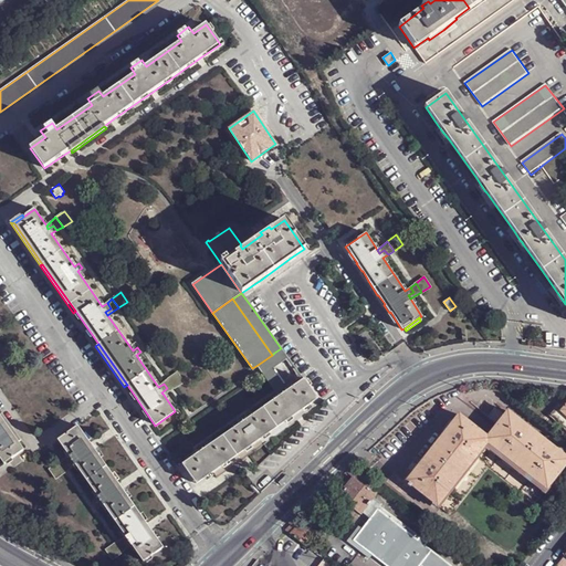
[(261,370),(263,373),(271,368),(284,359),(287,357),(284,353),(281,348),(274,353),(272,355),(258,365),(261,370)]
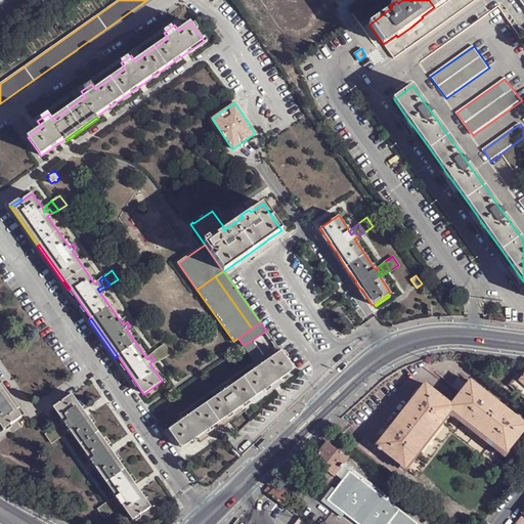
[(278,352),(280,350),(266,331),(263,333),(278,352)]
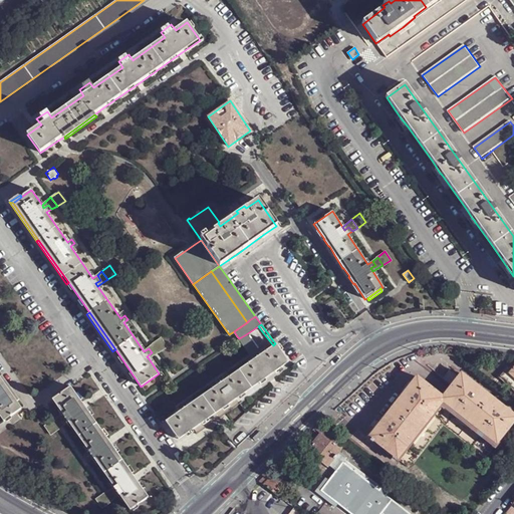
[(288,361),(275,343),(273,345),(260,354),(246,334),(239,338),(253,359),(223,380),(221,376),(214,381),(217,386),(187,407),(184,403),(178,408),(180,411),(165,422),(178,440),(193,429),(197,426),(234,400),(269,375),(288,361)]
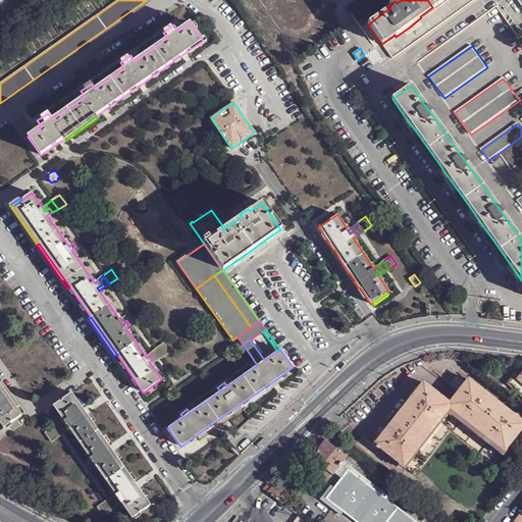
[(163,344),(155,350),(161,358),(169,353),(163,344)]
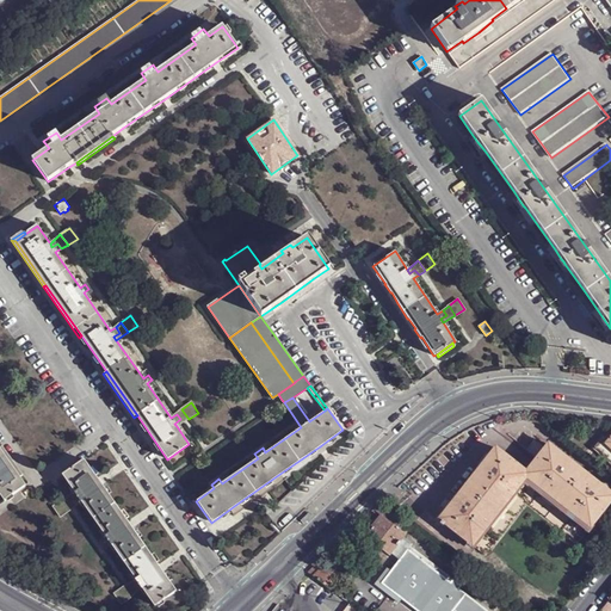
[(177,414),(180,419),(174,424),(177,426),(189,419),(181,409),(177,414)]
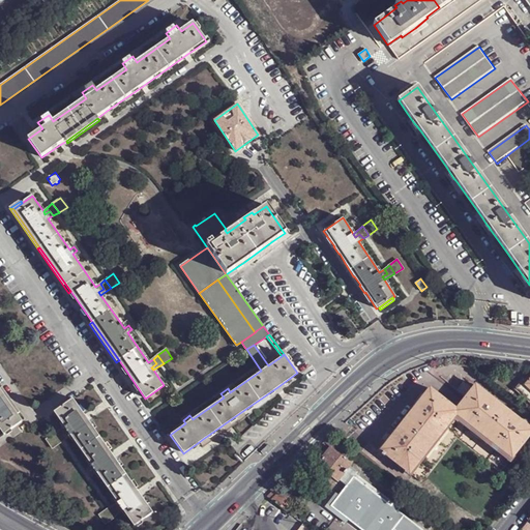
[(529,388),(525,384),(527,382),(524,380),(517,388),(529,401),(529,388)]
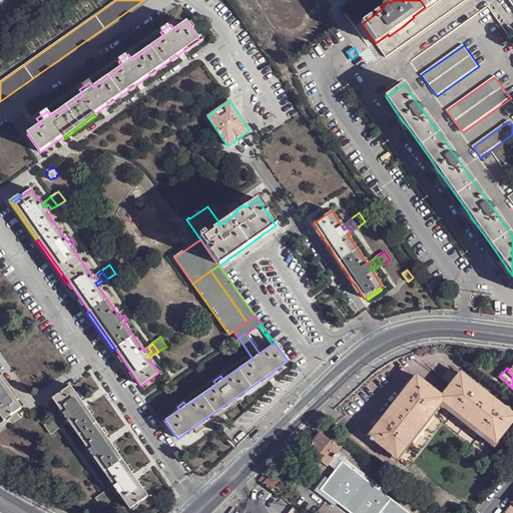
[(442,378),(451,385),(458,376),(449,369),(442,378)]
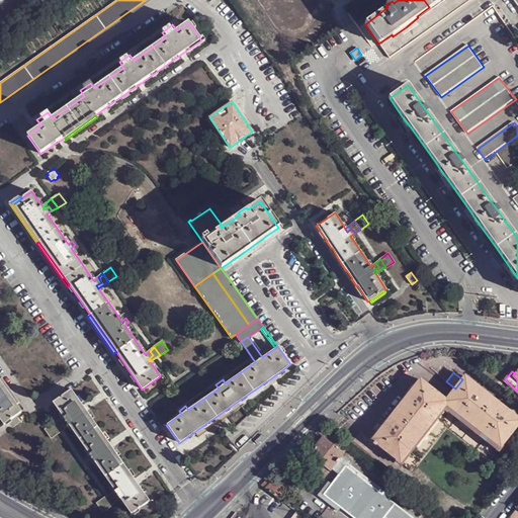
[(517,424),(517,418),(516,416),(505,408),(482,390),(471,382),(464,376),(462,379),(455,389),(446,401),(420,379),(415,384),(407,396),(382,426),(378,432),(372,440),(374,442),(373,443),(375,445),(377,443),(397,459),(399,460),(410,447),(425,427),(440,408),(444,411),(447,413),(447,412),(451,408),(460,415),(473,426),(488,436),(501,447),(503,445),(517,424)]
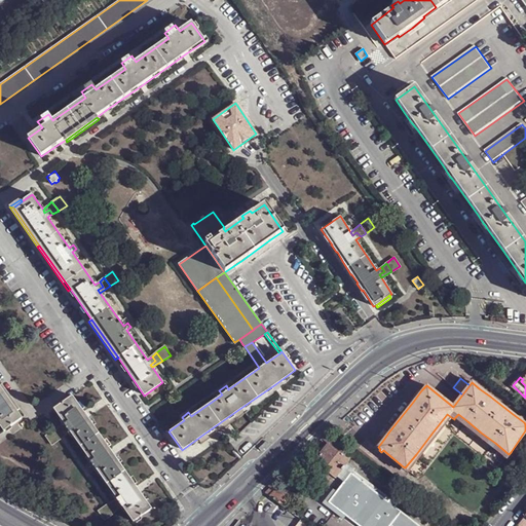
[(2,385),(0,386),(17,412),(20,411),(2,385)]
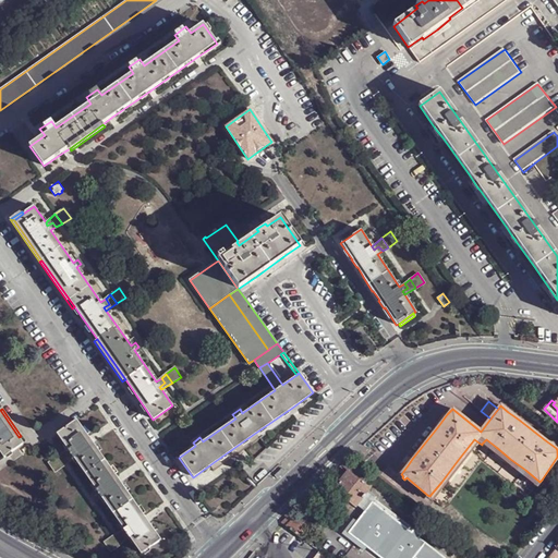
[(0,452),(3,458),(24,444),(19,437),(0,410),(0,452)]
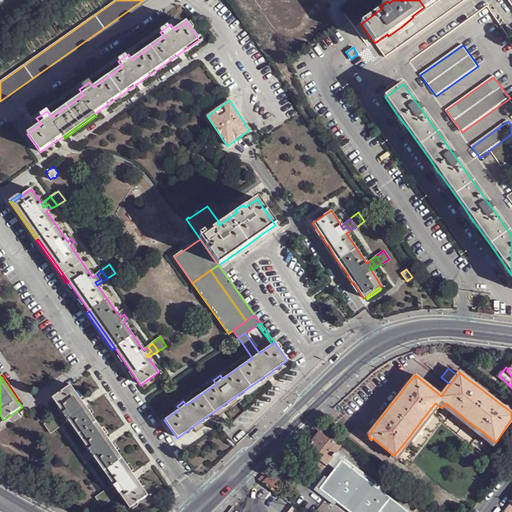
[(70,385),(52,398),(63,414),(65,416),(60,419),(63,423),(68,420),(90,452),(85,455),(88,459),(93,456),(114,486),(109,489),(112,493),(116,490),(118,493),(129,508),(147,496),(134,477),(109,440),(83,404),(70,385)]
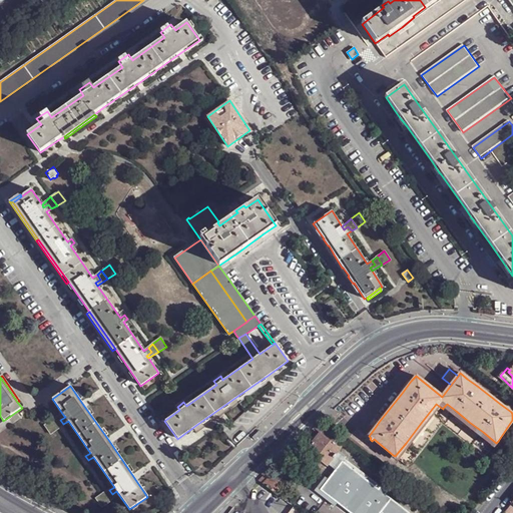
[(421,423),(425,427),(440,407),(436,404),(421,423)]
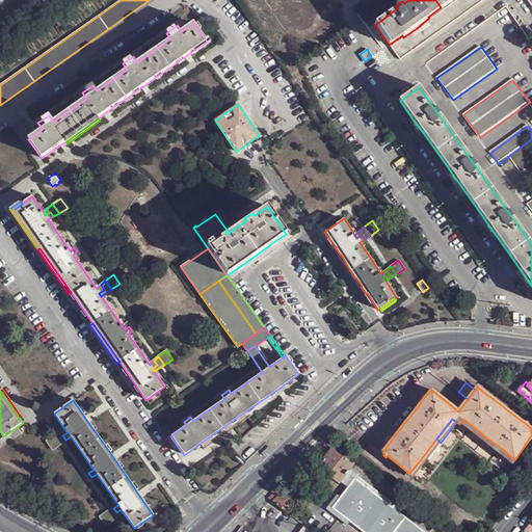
[(470,431),(473,426),(463,419),(459,423),(470,431)]
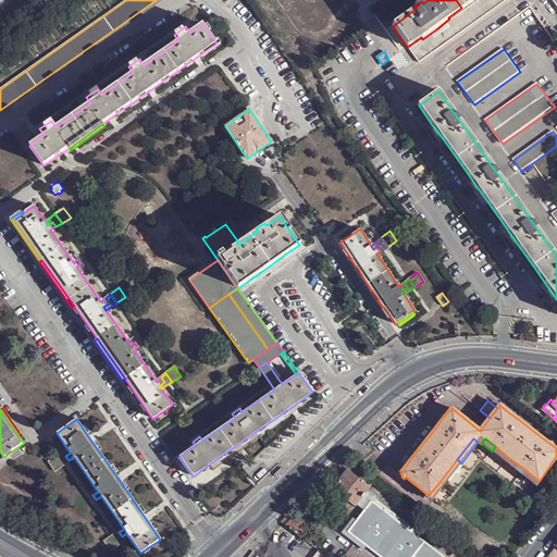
[(509,458),(495,446),(492,452),(506,462),(509,458)]
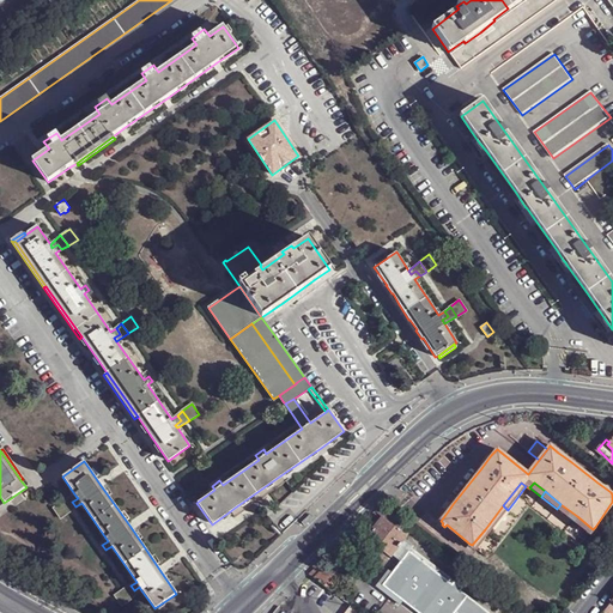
[(76,507),(72,502),(78,498),(76,496),(64,502),(71,513),(76,507)]
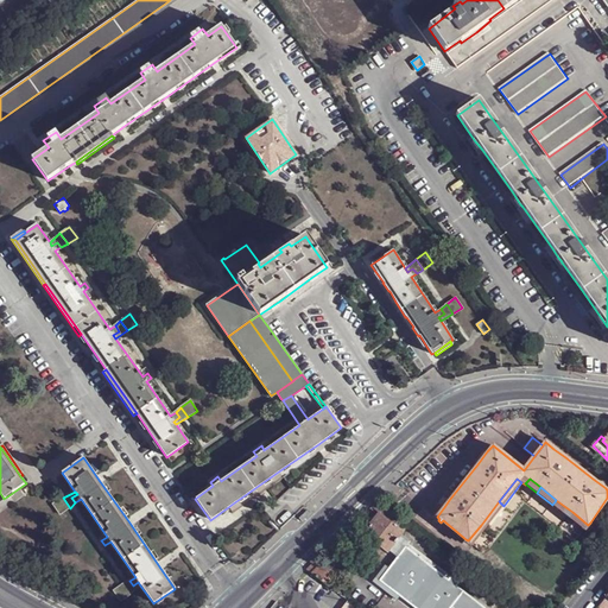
[(61,514),(70,508),(63,498),(52,504),(61,514)]
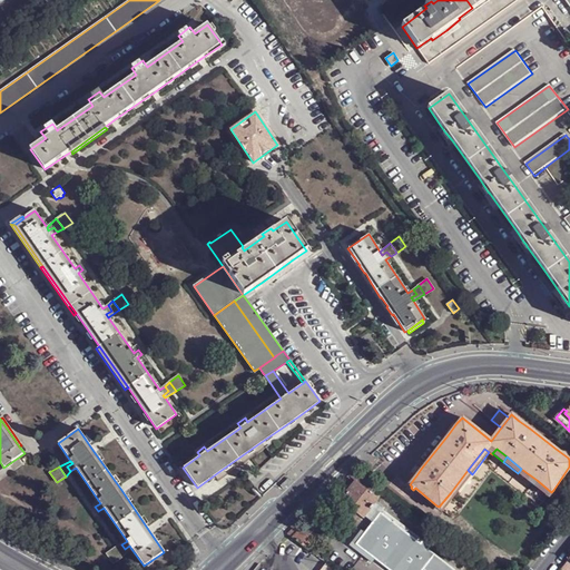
[(537,480),(521,469),(518,473),(532,484),(537,480)]
